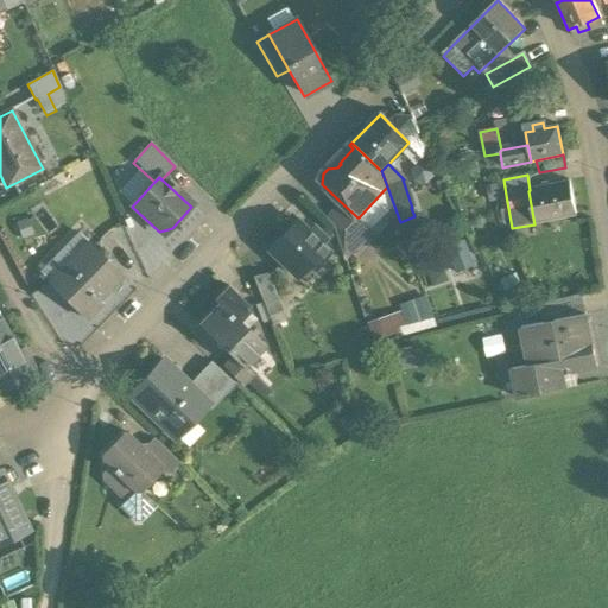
[(530,190),(529,191),(534,225),(575,216),(569,183),(530,190)]
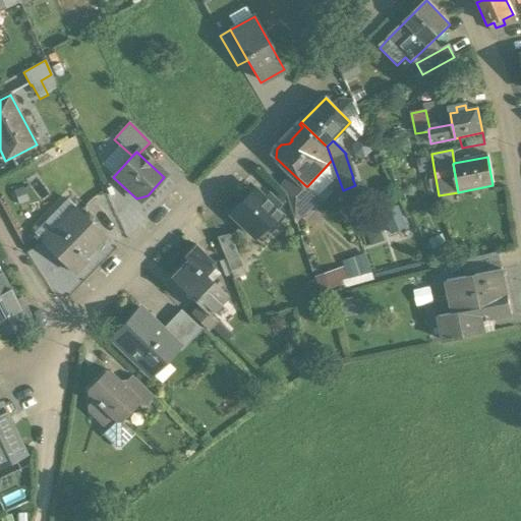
[(306,186),(294,175),(281,189),(284,193),(295,223),(320,197),(307,186),(306,186)]
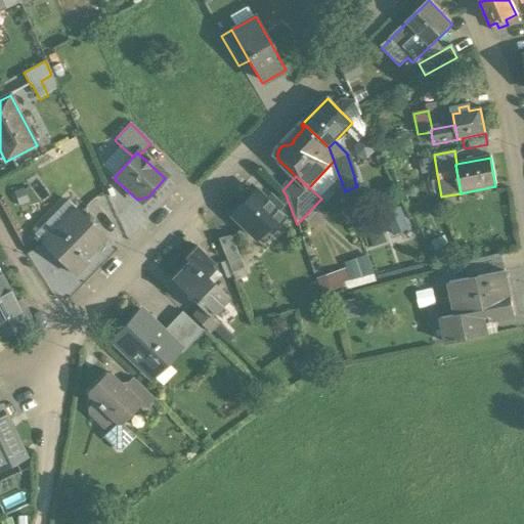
[(265,201),(255,191),(241,207),(239,206),(233,212),(234,214),(231,217),(255,239),(265,228),(270,233),(284,219),(276,212),(280,207),(270,197),(265,201)]
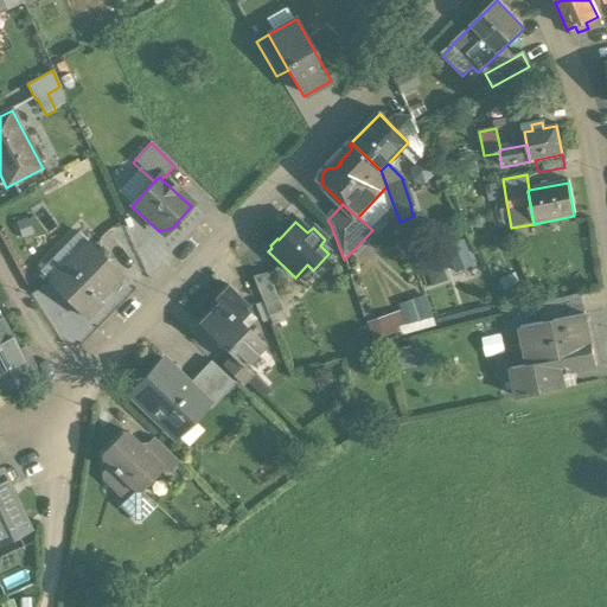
[(122,276),(89,243),(49,283),(87,319),(101,305),(98,301),(122,276)]
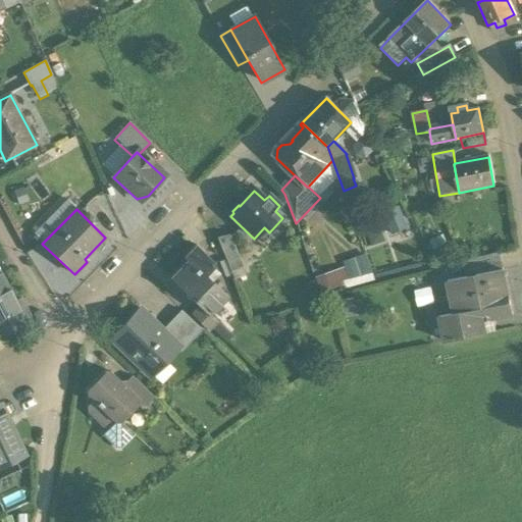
[(241,267),(229,238),(219,242),(235,281),(245,277),(240,267),(241,267)]
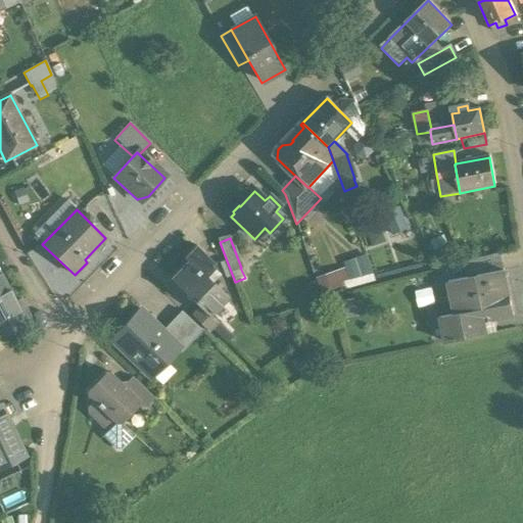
[(216,266),(196,247),(185,258),(188,262),(171,281),(199,307),(210,318),(211,317),(228,298),(210,282),(218,274),(212,269),(216,266)]
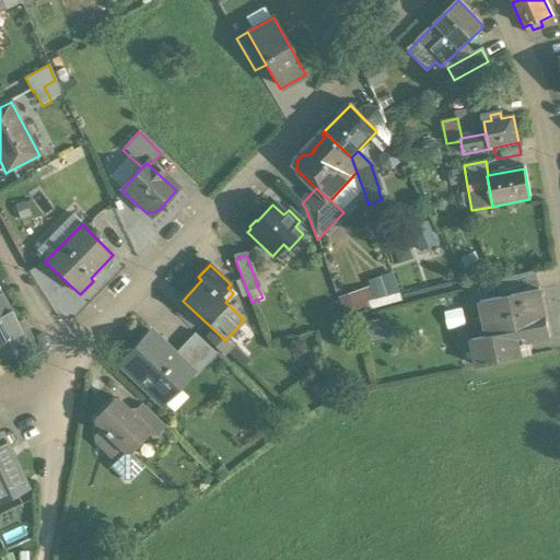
[(533,272),(497,280),(500,298),(536,291),(533,272)]
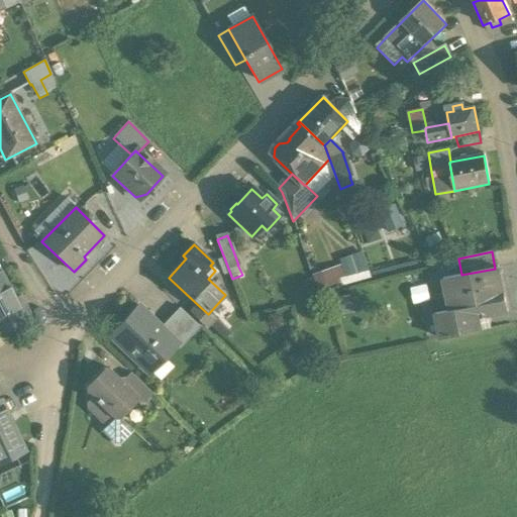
[(461,275),(442,279),(446,299),(482,292),(502,288),(498,268),(461,275)]
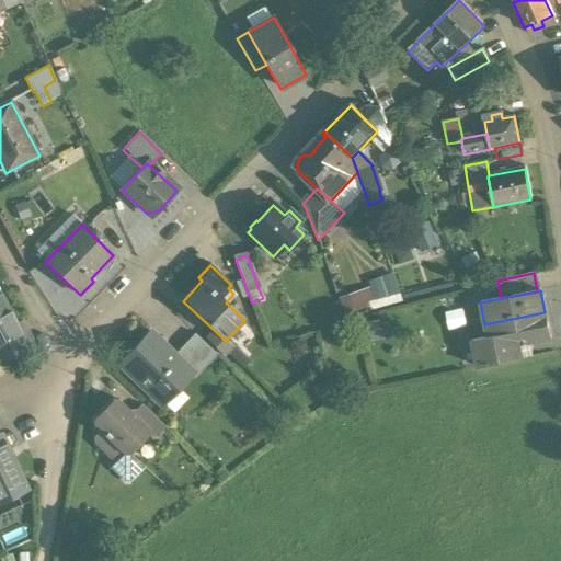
[(1,296),(0,296),(0,363),(29,348),(23,338),(27,335),(22,324),(16,327),(1,296)]
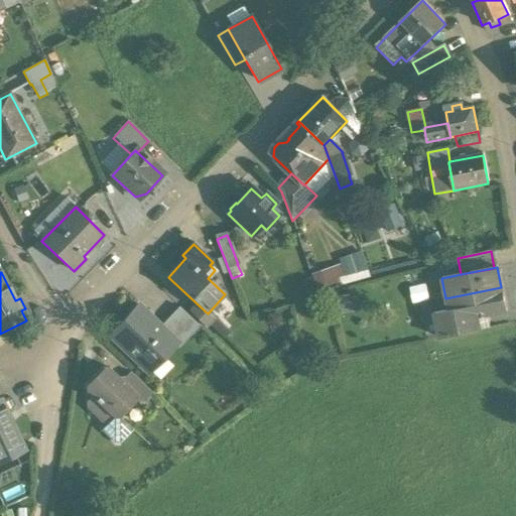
[(501,287),(481,291),(485,316),(506,312),(501,287)]
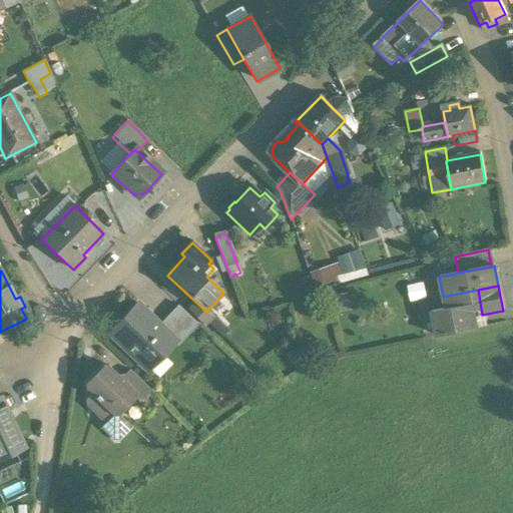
[(443,297),(430,299),(437,337),(478,329),(475,316),(482,315),(478,290),(443,297)]
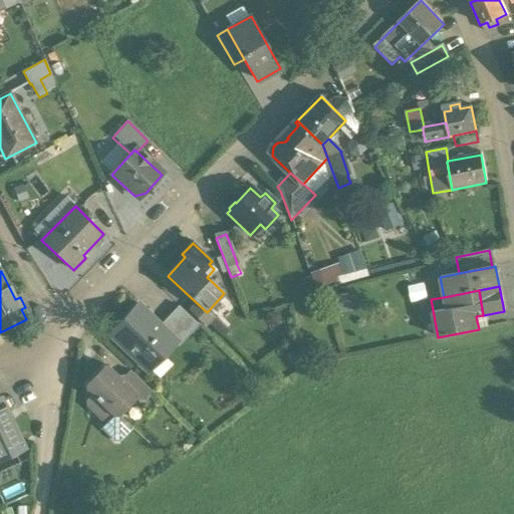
[(207,312),(196,302),(188,310),(207,328),(215,318),(208,311),(207,312)]
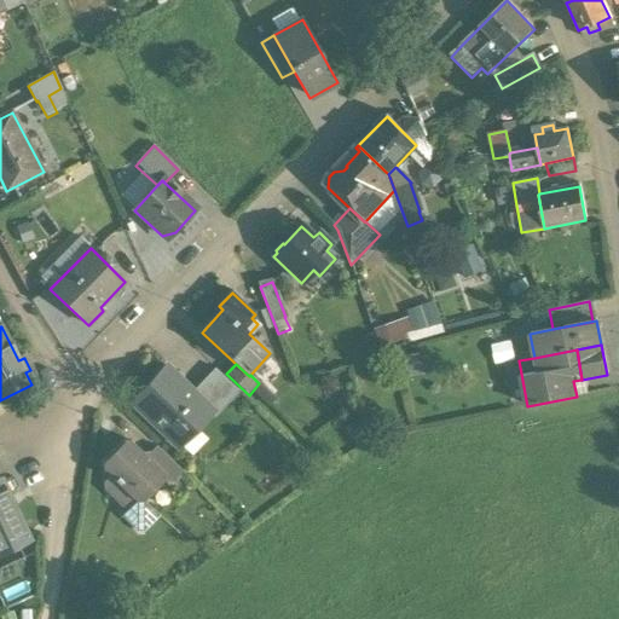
[(192,393),(166,368),(131,404),(172,443),(190,423),(197,431),(212,415),(213,414),(192,393)]
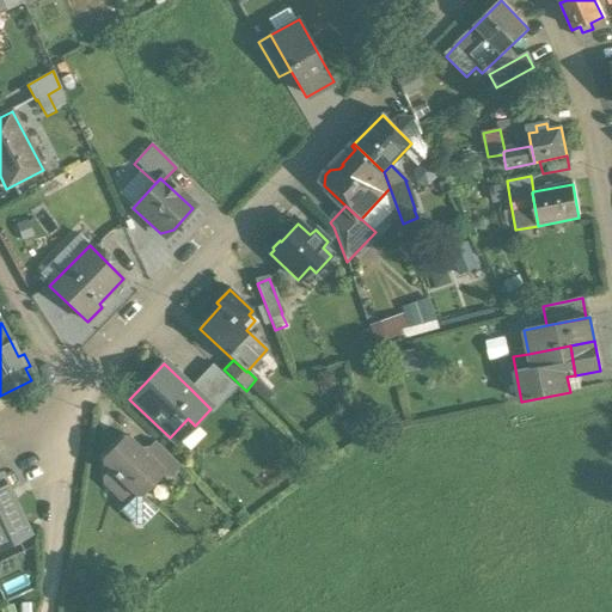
[(237,389),(213,365),(190,389),(210,409),(209,410),(213,414),(237,389)]
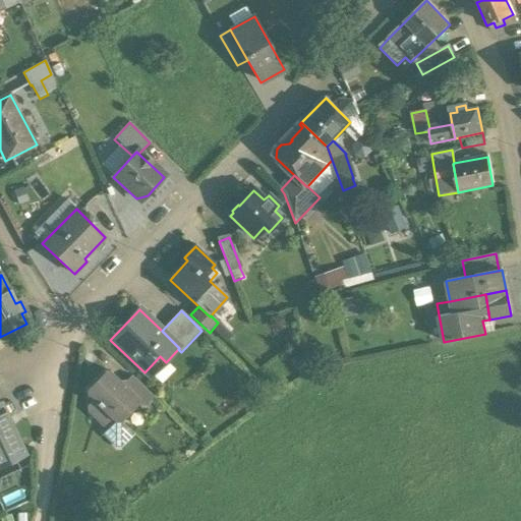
[(124,387),(110,372),(104,373),(88,391),(89,397),(94,401),(88,408),(89,414),(104,429),(110,428),(134,402),(137,399),(124,387)]
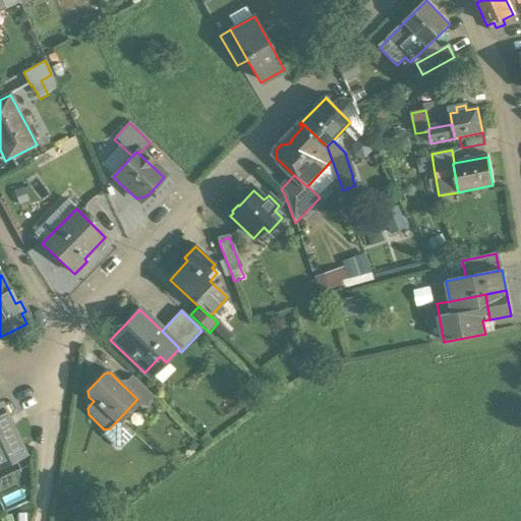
[(153,397),(133,378),(124,387),(137,399),(134,402),(140,408),(147,407),(152,402),(153,397)]
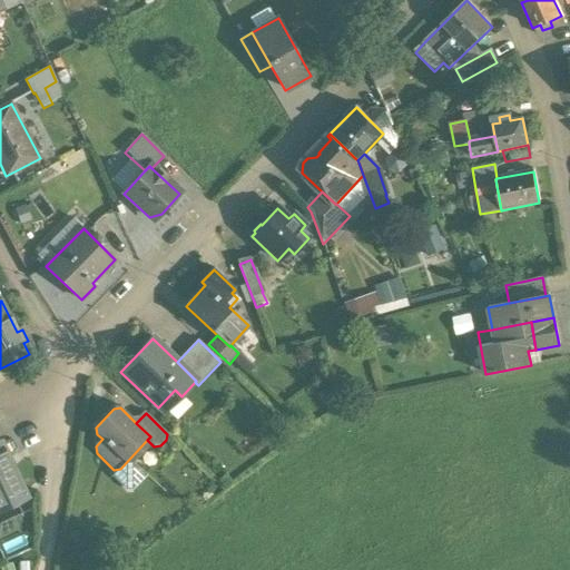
[(0,442),(0,509),(26,497),(0,442)]
